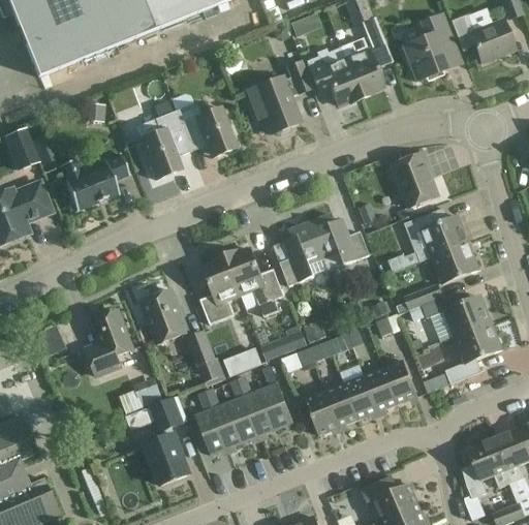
[(12,10),(38,74),(222,0),(0,0),(0,7),(2,14),(12,10)]
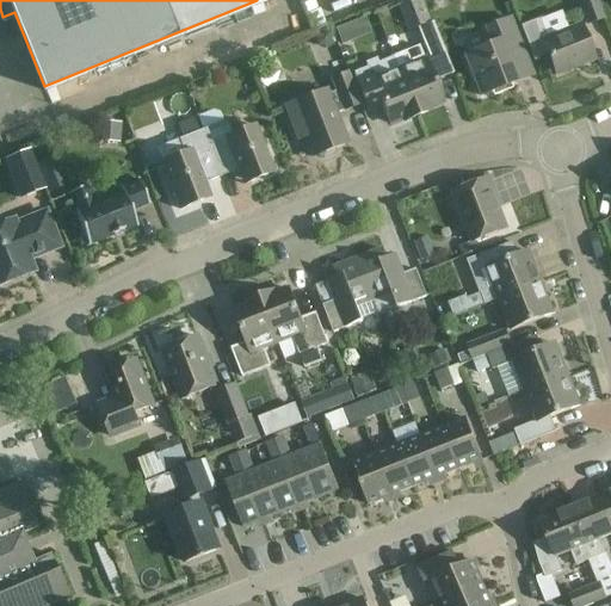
[(382,22),(402,12),(396,0),(393,0),(376,10),(382,22)]
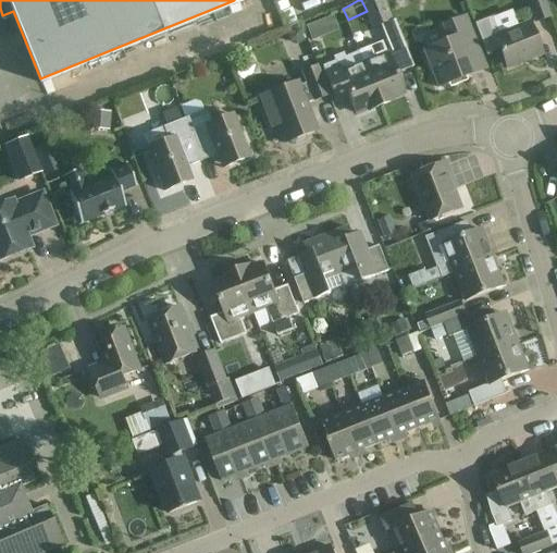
[(551,13),(545,0),(525,0),(534,21),(551,13)]
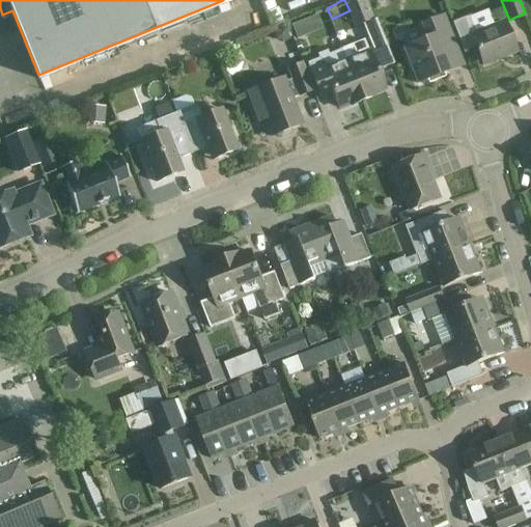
[(322,26),(316,11),(290,22),(297,35),(322,26)]
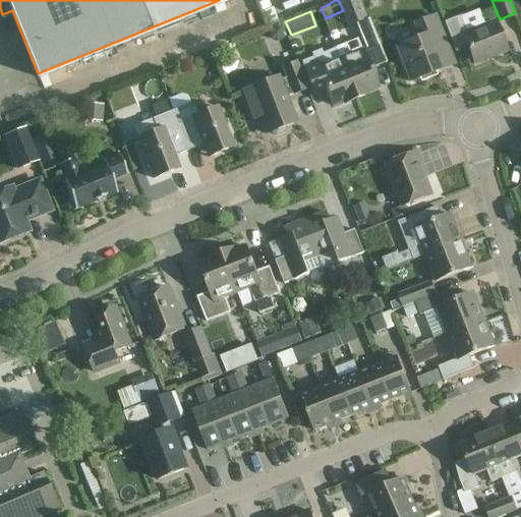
[(395,42),(409,78),(440,66),(430,43),(445,38),(433,11),(411,20),(416,33),(395,42)]
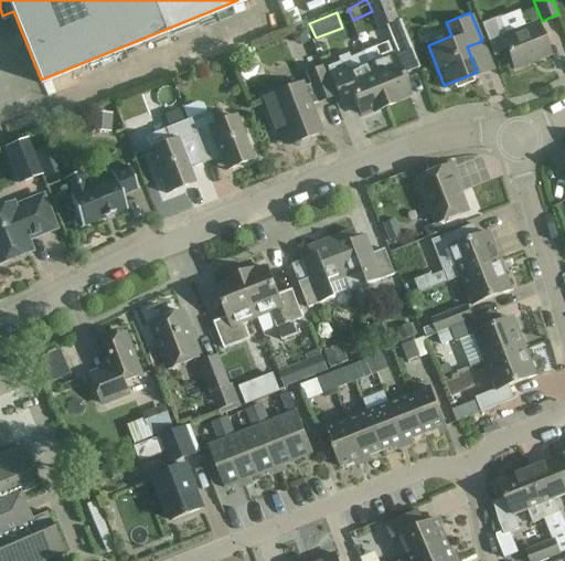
[(537,19),(504,32),(498,14),(481,21),(493,51),(505,46),(512,65),(550,50),(537,19)]
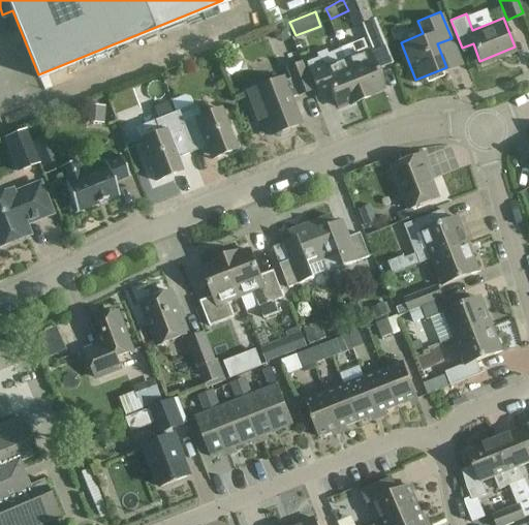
[(341,45),(361,96),(373,92),(372,90),(383,86),(376,67),(391,60),(373,16),(361,21),(371,47),(368,48),(367,45),(365,47),(362,38),(341,45)]
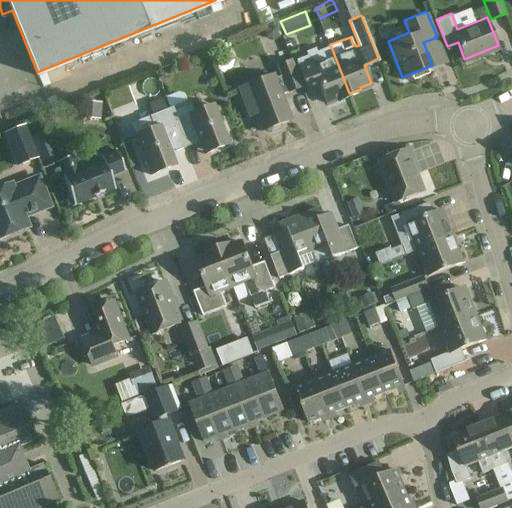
[(320,85),(326,101),(337,97),(338,98),(349,93),(330,44),(316,49),(315,46),(305,49),(307,53),(295,58),(307,90),(320,85)]
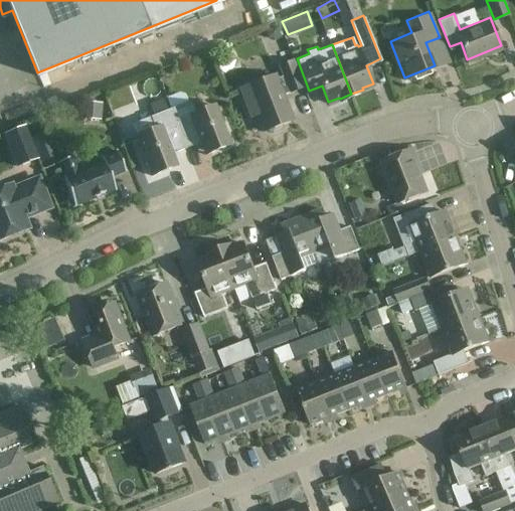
[(289,92),(303,87),(293,57),(278,62),(282,74),(277,76),(275,71),(239,86),(245,101),(250,99),(263,130),(269,128),(273,132),(284,128),(283,122),(293,119),(283,93),(289,91),(289,92)]
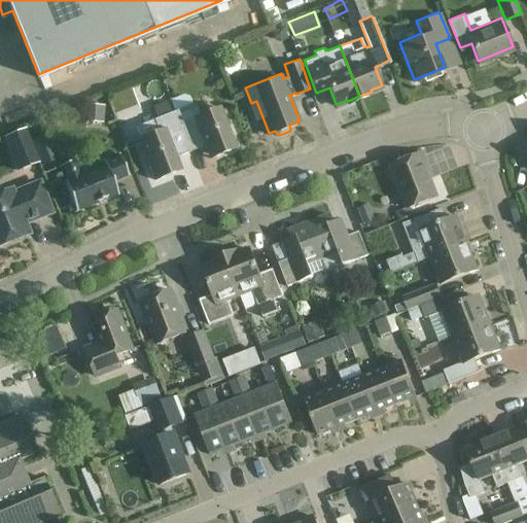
[(205,143),(210,154),(235,145),(219,105),(199,112),(194,100),(174,108),(190,149),(205,143)]
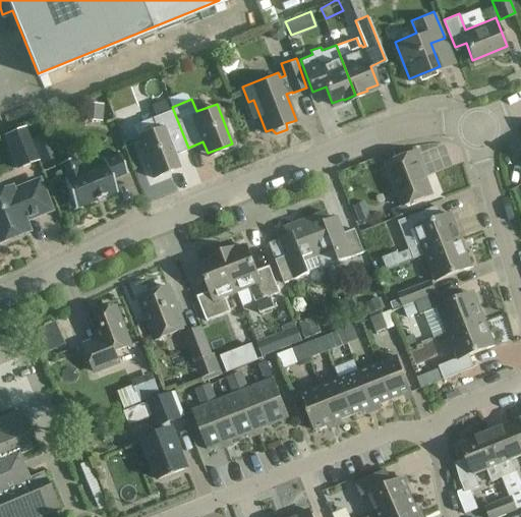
[(137,134),(153,174),(178,165),(174,153),(188,148),(172,107),(152,116),(157,127),(137,134)]
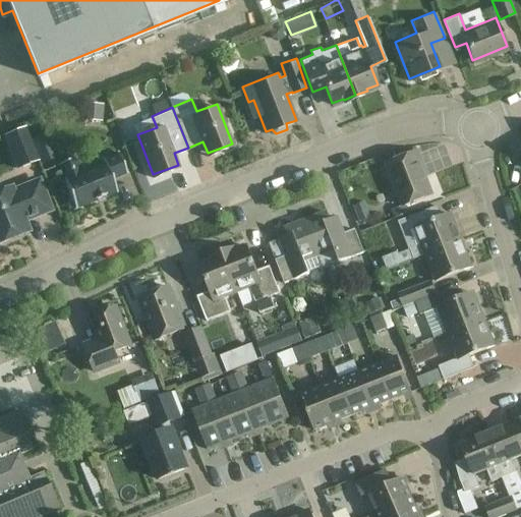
[(5,132),(17,165),(38,157),(24,124),(5,132)]
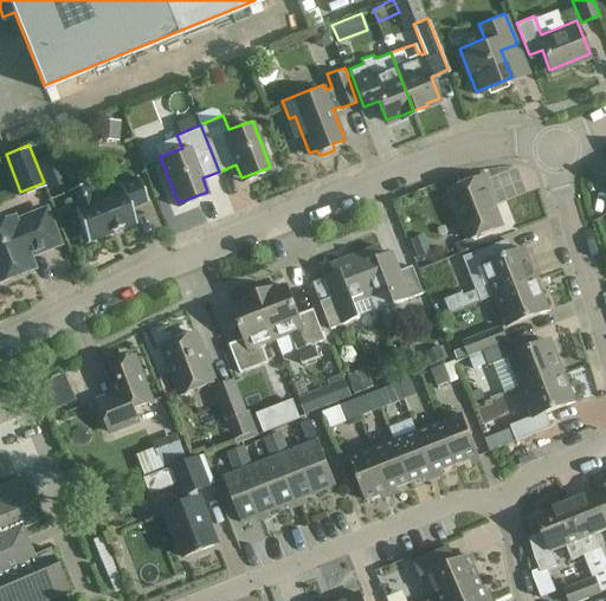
[(36,159),(46,187),(62,181),(51,153),(36,159)]
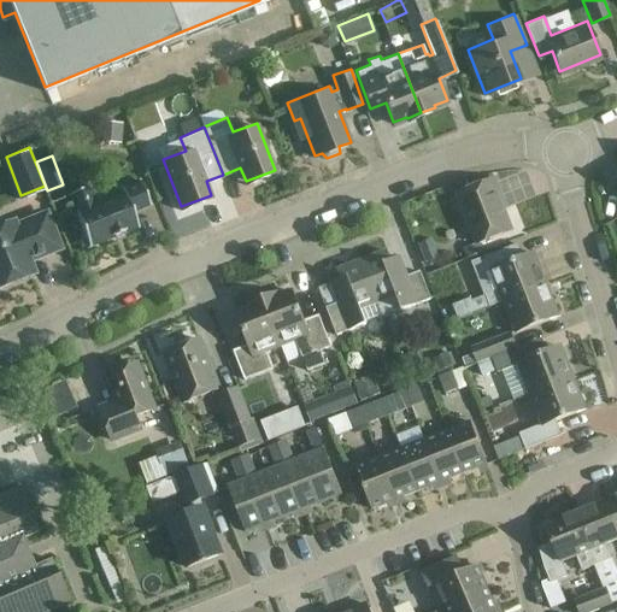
[(463,246),(466,256),(485,248),(481,239),(511,227),(499,195),(501,194),(495,176),(457,190),(476,241),(463,246)]
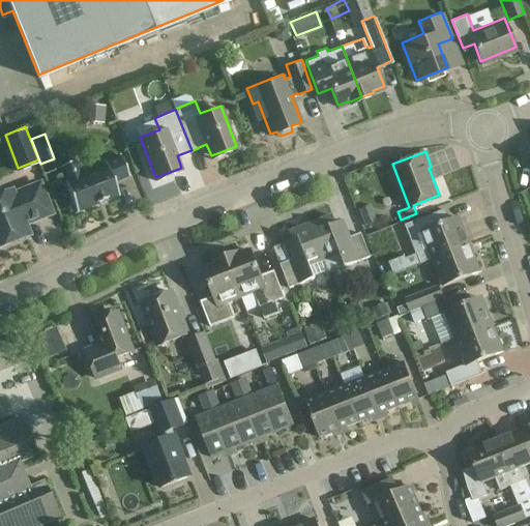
[(65,180),(77,209),(119,192),(113,178),(128,173),(121,152),(105,158),(107,165),(84,173),(78,156),(60,164),(66,180),(65,180)]
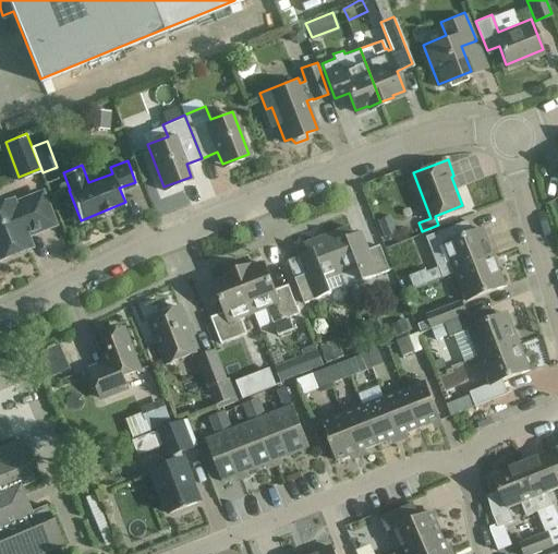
[(0,202),(0,255),(29,244),(25,232),(53,221),(41,191),(13,202),(11,197),(0,202)]
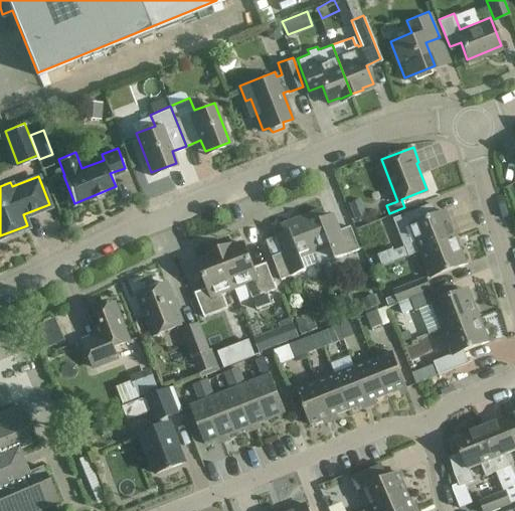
[(408,253),(456,234),(446,208),(436,212),(431,201),(393,215),(408,253)]
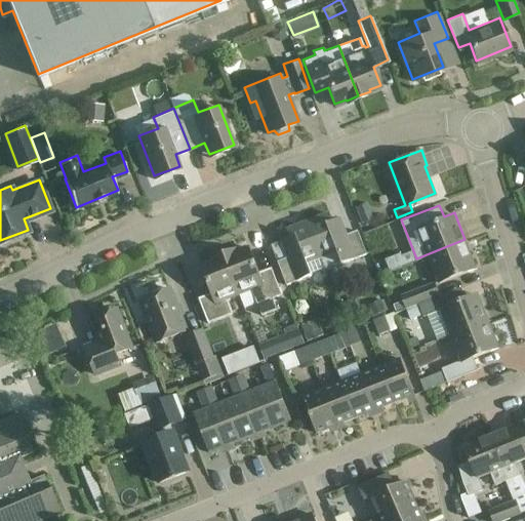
[(325,266),(326,268),(356,255),(366,251),(357,228),(346,233),(339,215),(331,218),(328,211),(308,219),(325,266)]
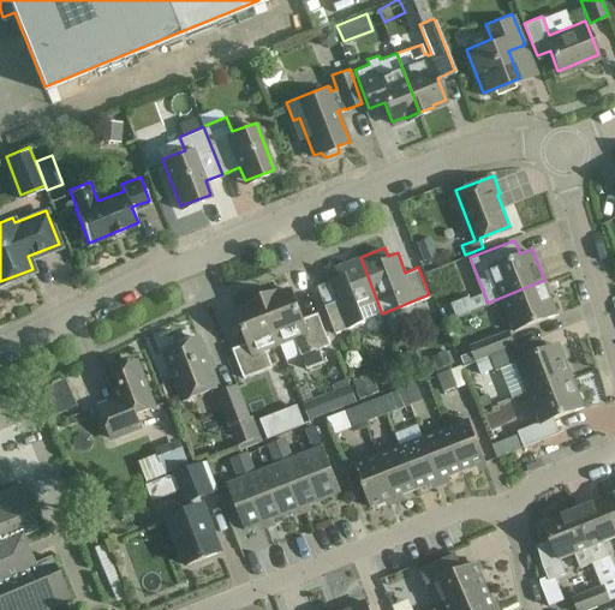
[(364,317),(381,311),(360,257),(335,267),(339,275),(330,279),(338,298),(324,304),(335,330),(347,326),(347,327),(364,320),(364,317)]
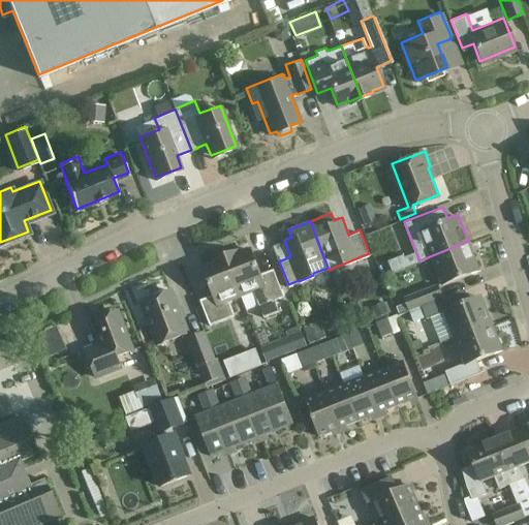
[(468,241),(431,256),(441,283),(478,268),(468,241)]
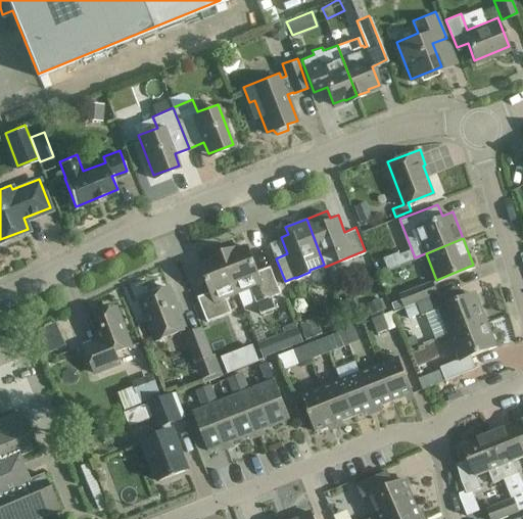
[(235,245),(223,250),(238,290),(250,285),(256,301),(257,300),(262,312),(276,307),(272,295),(280,292),(270,266),(257,271),(247,243),(236,247),(235,245)]
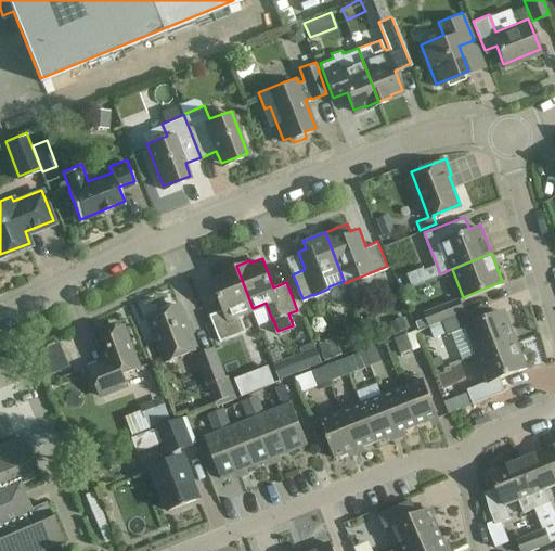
[(423,265),(408,271),(412,283),(428,278),(423,265)]
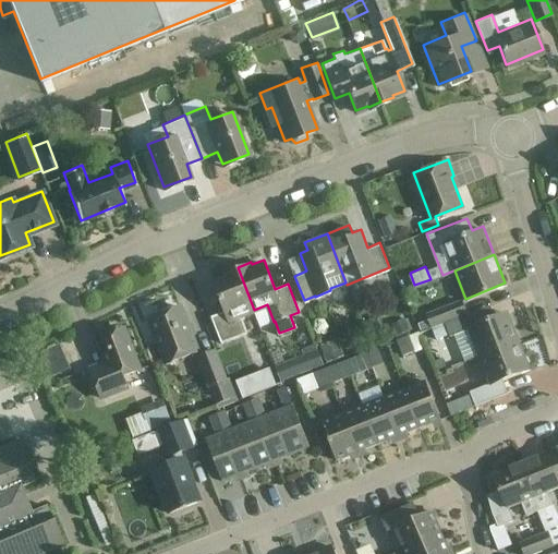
[(210,315),(221,341),(246,332),(240,315),(254,310),(238,267),(225,272),(226,274),(213,279),(225,310),(210,315)]
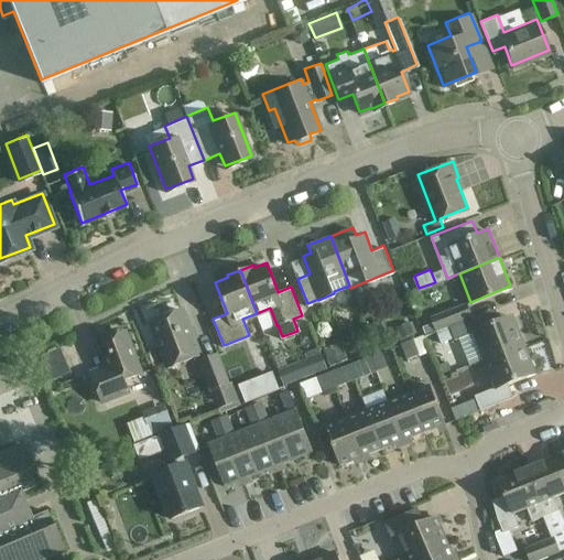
[(430,315),(435,330),(436,329),(472,315),(466,301),(430,315)]
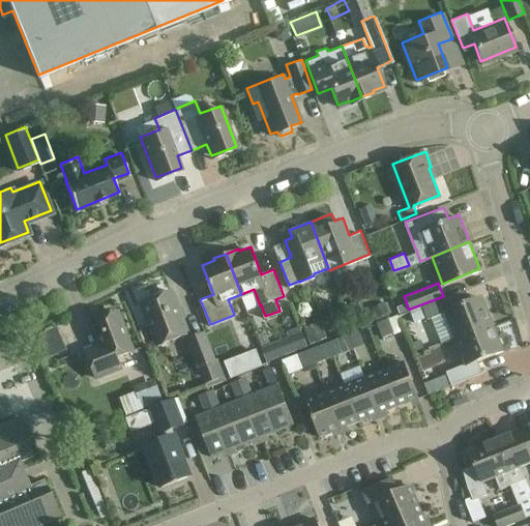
[(172,289),(141,300),(157,344),(188,331),(172,289)]
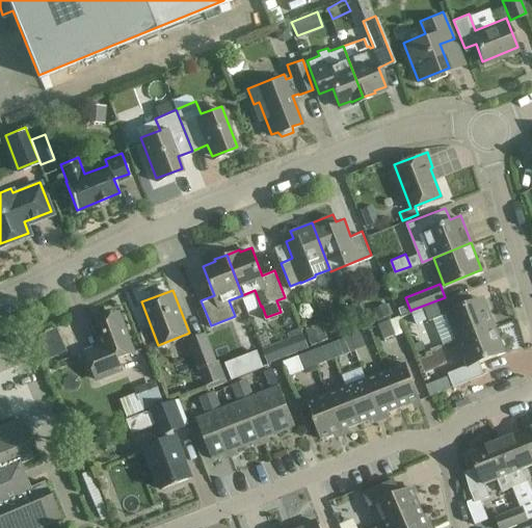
[(449,309),(445,297),(411,310),(416,321),(428,316),(429,319),(447,312),(456,337),(494,322),(483,295),(450,309),(449,309)]
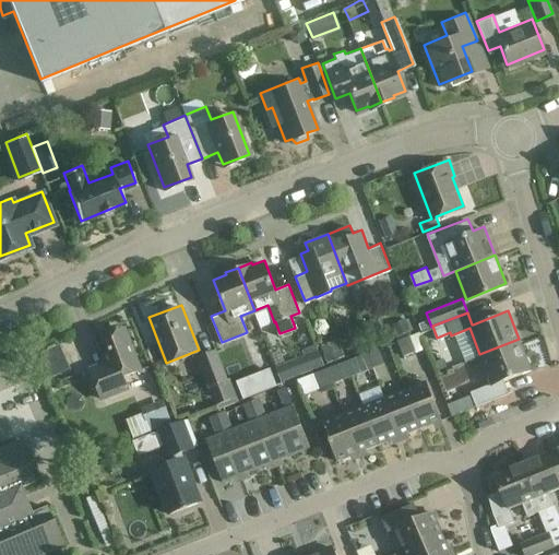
[(95,370),(104,393),(121,387),(117,376),(140,367),(125,327),(98,337),(109,365),(95,370)]
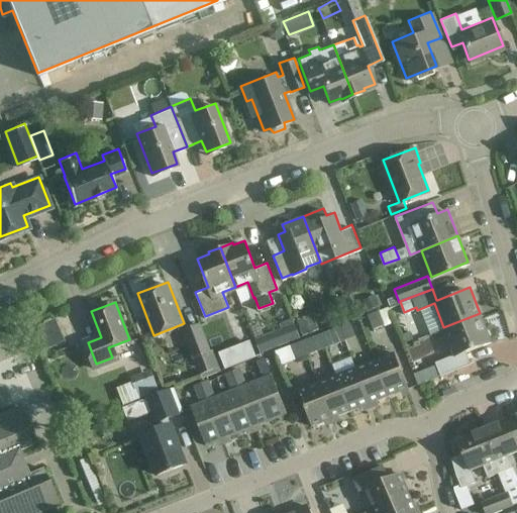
[(375,326),(377,331),(385,328),(384,325),(394,320),(387,304),(367,313),(373,327),(375,326)]
